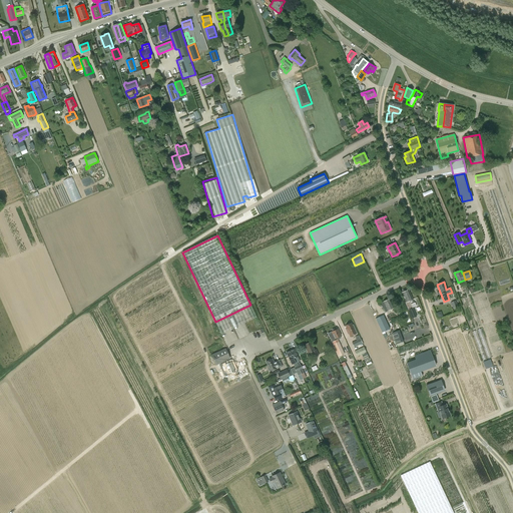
[(405,303),(412,319),(416,317),(412,308),(416,306),(415,303),(414,304),(409,290),(408,291),(407,290),(406,289),(403,291),(402,292),(403,293),(402,293),(406,303),(405,303)]
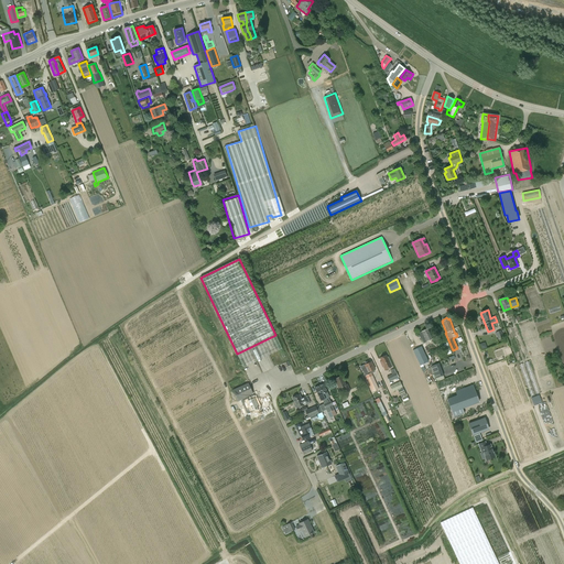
[(421,332),(421,333),(419,334),(421,338),(423,343),(433,338),(429,328),(421,332)]
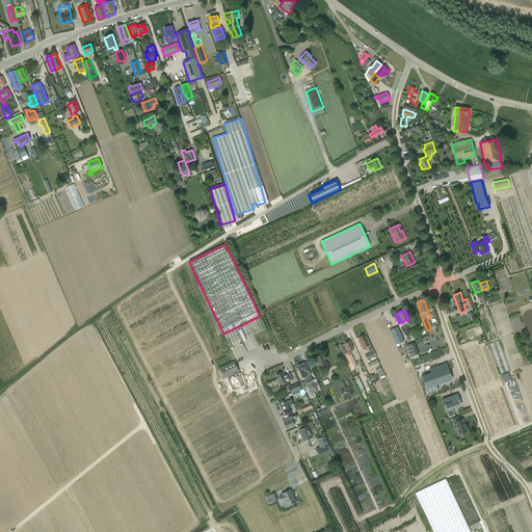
[(398,326),(390,330),(396,345),(404,341),(398,326)]
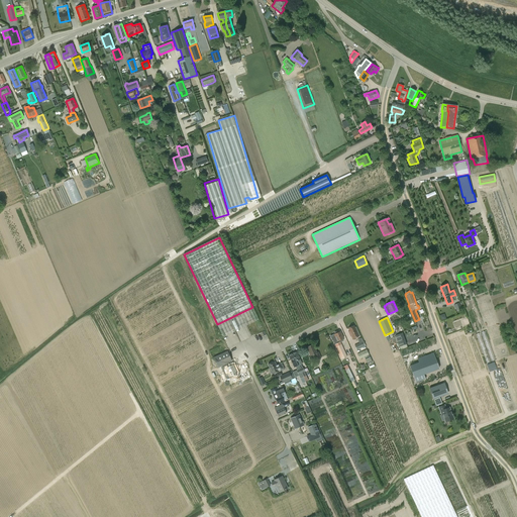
[(356,327),(354,328),(353,325),(348,328),(349,331),(348,331),(350,336),(353,335),(354,338),(359,336),(356,327)]
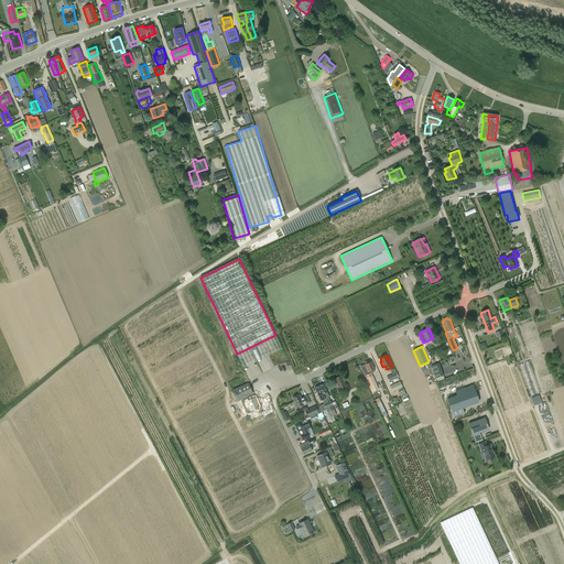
[(365,365),(360,367),(361,368),(362,371),(364,371),(365,376),(367,375),(368,378),(367,379),(370,388),(372,391),(378,389),(377,386),(372,376),(371,376),(370,373),(375,371),(373,370),(375,369),(371,361),(370,362),(369,360),(365,362),(366,365),(365,365)]
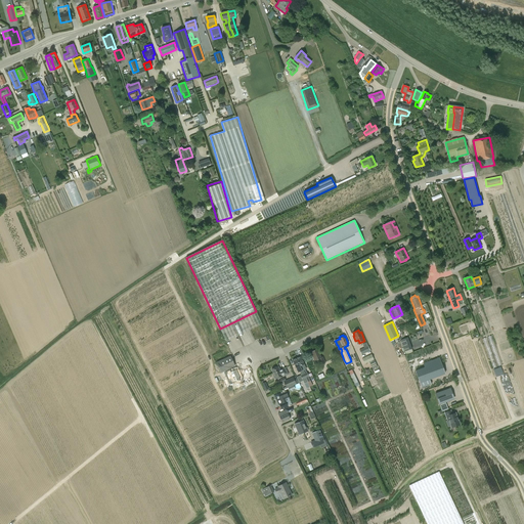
[(497,366),(503,364),(492,335),(488,337),(491,346),(487,347),(486,343),(488,343),(486,338),(483,339),(486,349),(487,349),(493,367),(497,366)]
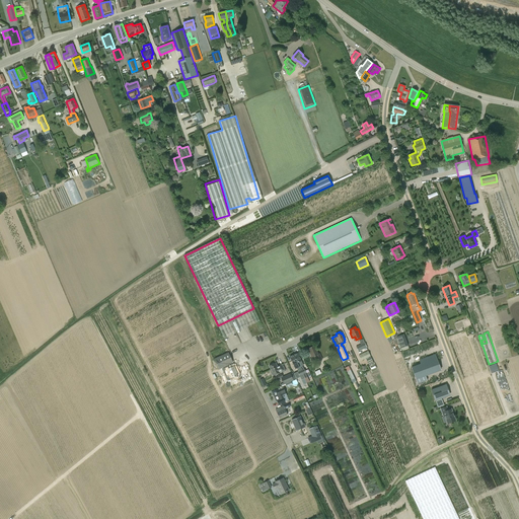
[(409,349),(403,335),(396,337),(399,345),(398,345),(399,348),(400,348),(402,351),(409,349)]
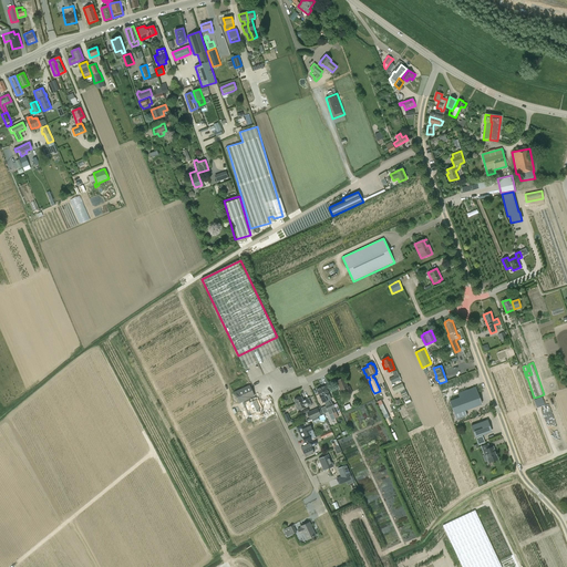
[(393,387),(395,385),(402,382),(400,380),(401,380),(398,374),(389,379),(391,384),(392,383),(393,387)]
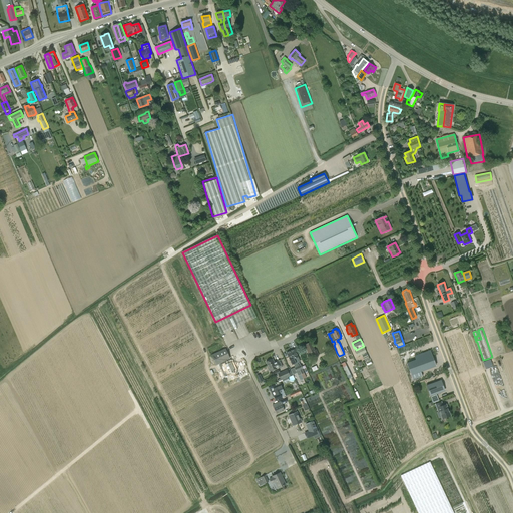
[(316,350),(315,350),(311,342),(304,345),(308,354),(312,352),(315,358),(319,356),(316,350)]
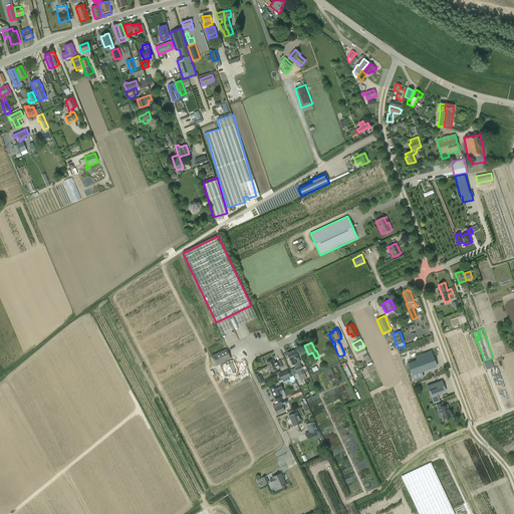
[(364,347),(355,351),(357,357),(360,356),(362,355),(366,353),(364,347)]
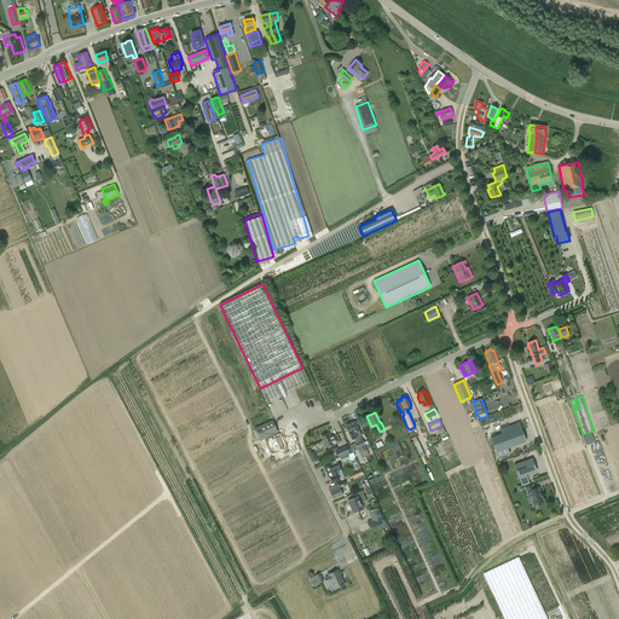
[(266,423),(255,428),(255,429),(261,440),(278,433),(272,420),(266,423)]
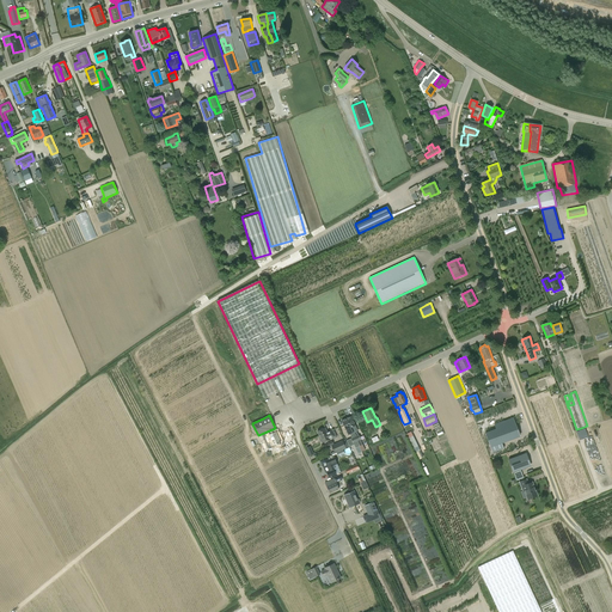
[(354,436),(359,446),(362,445),(361,441),(360,440),(361,440),(357,435),(356,432),(357,430),(355,426),(352,416),(346,418),(353,433),(354,436)]
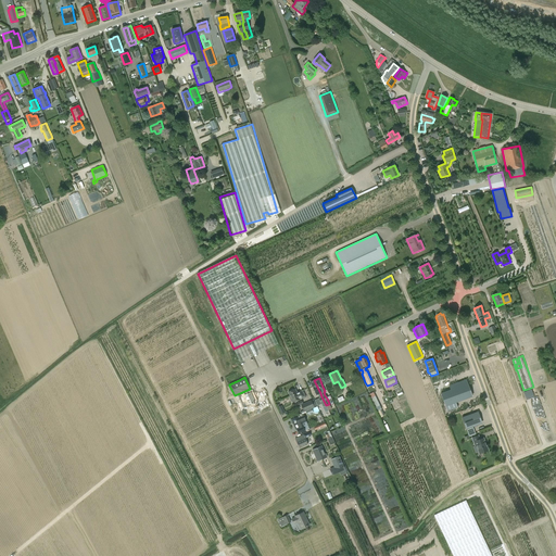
[(320,393),(314,380),(310,382),(314,391),(316,395),(318,394),(319,397),(321,396),(320,393)]
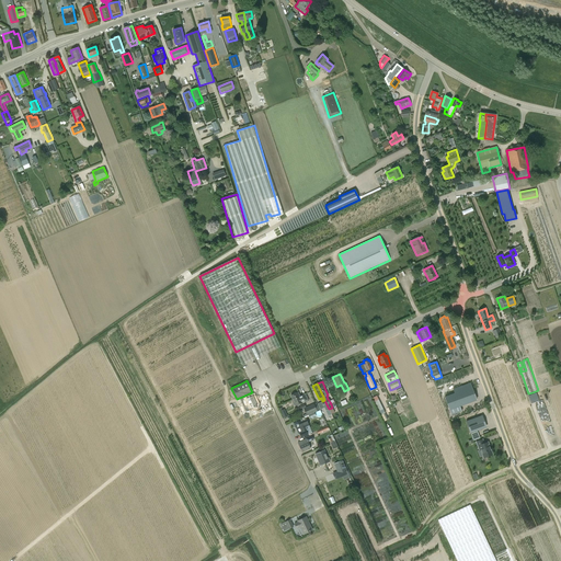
[(455,393),(445,397),(451,415),(461,411),(459,407),(476,400),(470,384),(454,389),(455,393)]
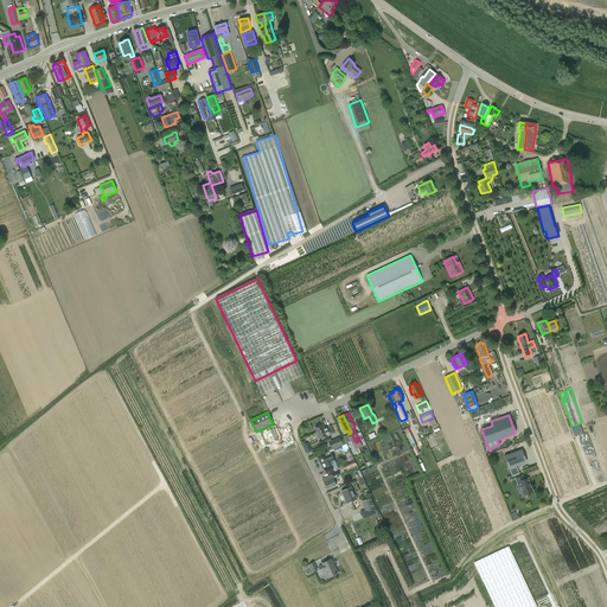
[(317,427),(314,428),(318,435),(317,435),(318,439),(319,439),(319,440),(327,436),(326,435),(332,433),(328,427),(324,429),(323,425),(320,426),(319,425),(317,426),(317,427)]
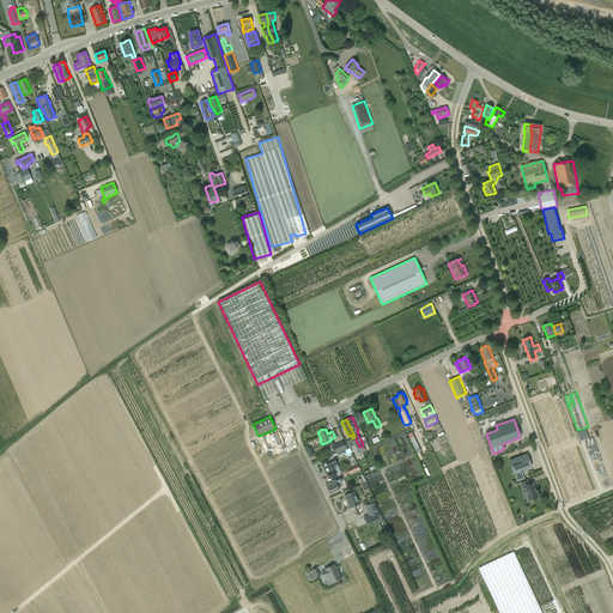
[(587,429),(577,431),(581,441),(589,438),(587,429)]
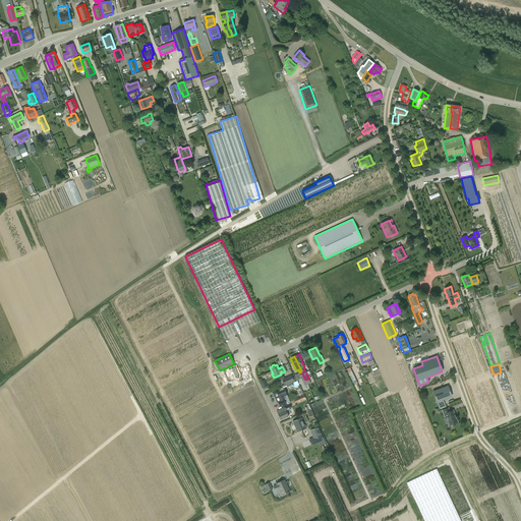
[(235,366),(223,371),(226,377),(228,382),(231,381),(238,378),(237,375),(238,374),(235,366)]
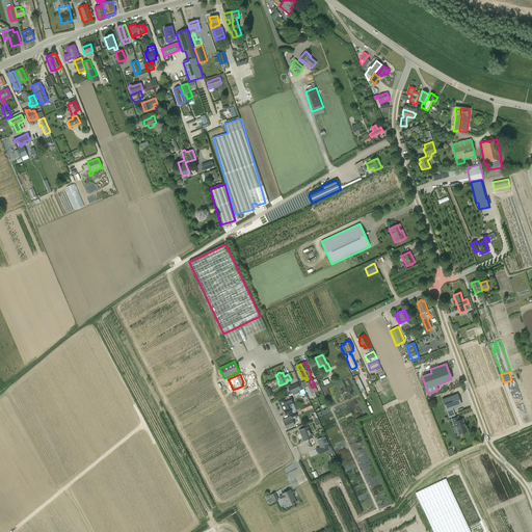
[(362,394),(365,392),(360,378),(355,380),(362,394)]
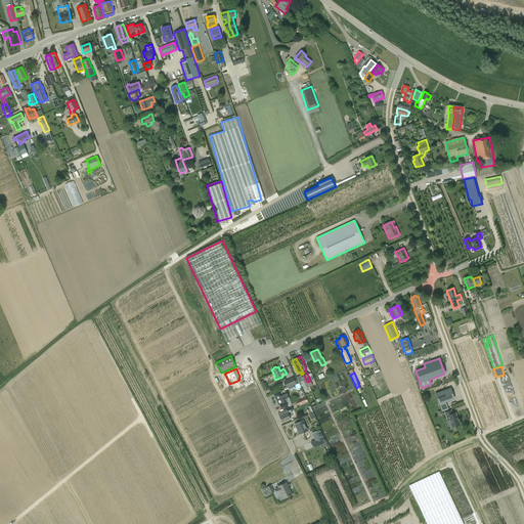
[(304,384),(307,382),(303,374),(301,375),(297,377),(299,383),(303,381),(304,384)]
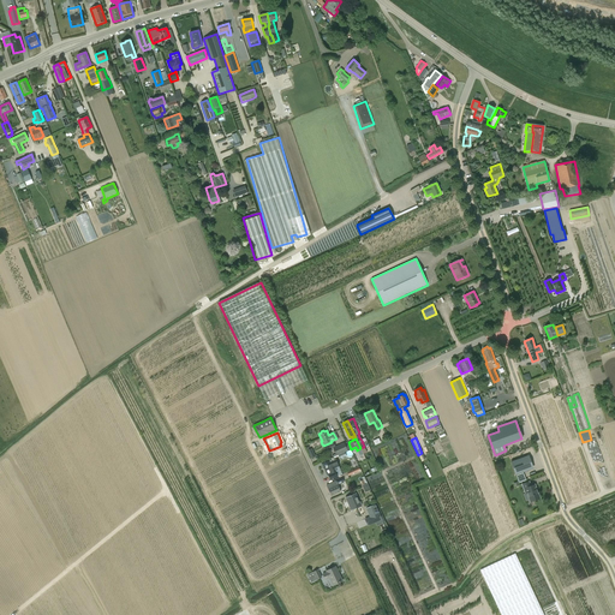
[(335,454),(336,455),(347,451),(344,443),(333,448),(335,454)]
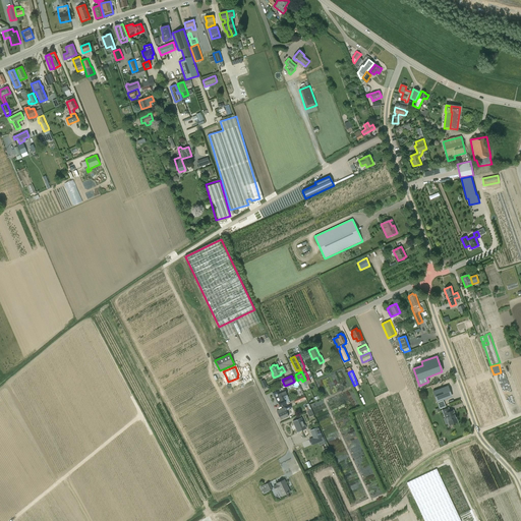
[(447,387),(432,392),(437,402),(451,397),(447,387)]
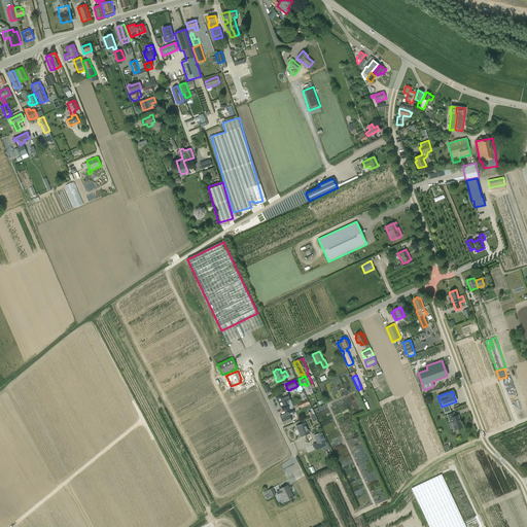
[(276,401),(277,401),(278,401),(280,407),(281,407),(283,411),(289,409),(286,401),(290,399),(287,394),(286,392),(282,393),(282,395),(276,397),(276,398),(275,399),(276,401)]
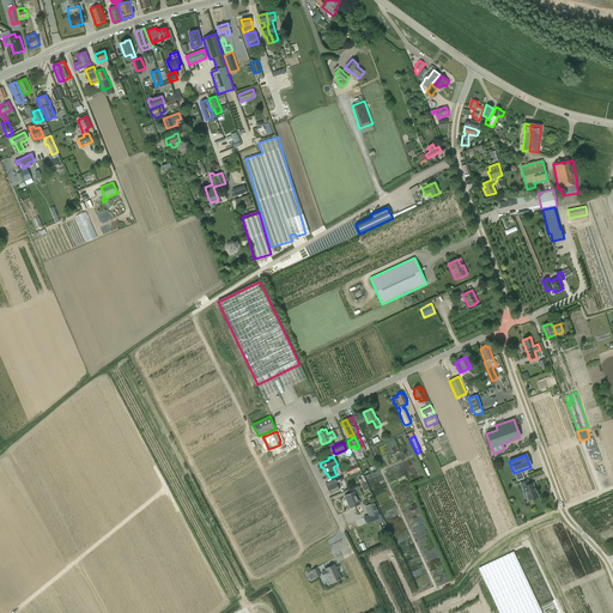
[(335,479),(326,484),(331,495),(340,490),(337,484),(343,480),(341,477),(335,479)]
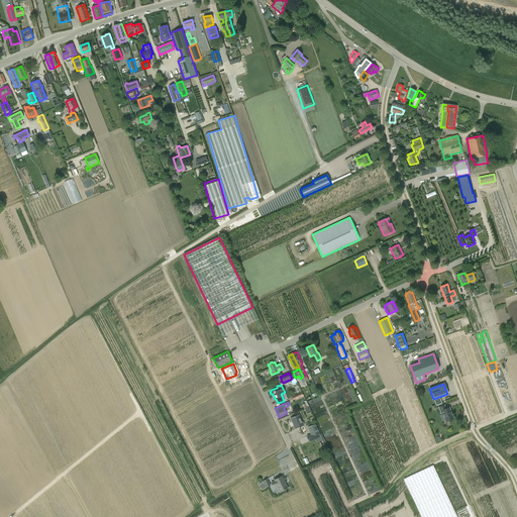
[(449,408),(446,409),(444,405),(438,407),(441,415),(443,415),(445,422),(453,419),(449,408)]
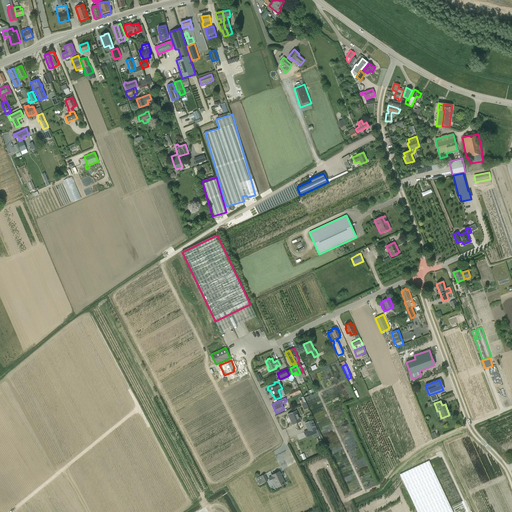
[(292,425),(301,421),(300,420),(301,420),(300,417),(299,418),(297,413),(295,414),(294,412),(288,414),(292,425)]
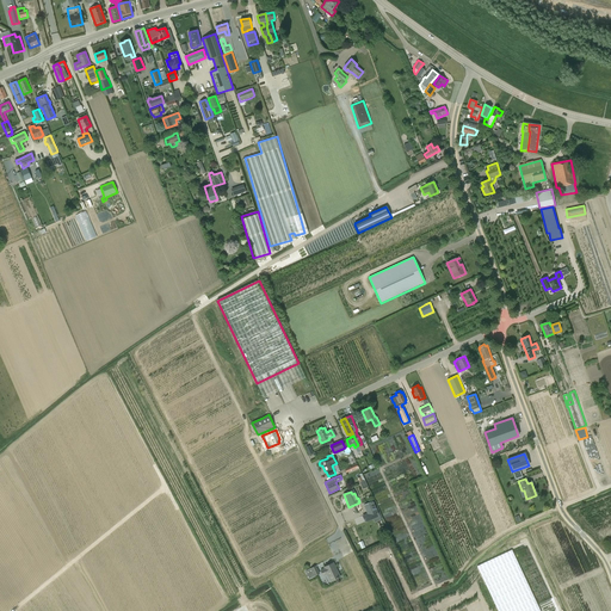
[(372,501),(365,504),(369,513),(368,513),(370,519),(372,518),(375,523),(381,520),(381,519),(380,516),(377,510),(376,510),(372,501)]
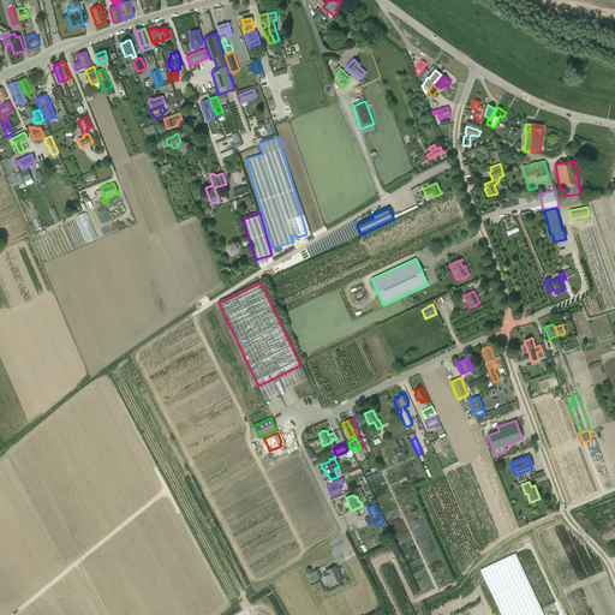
[(543,614),(515,554),(481,569),(501,614),(543,614)]
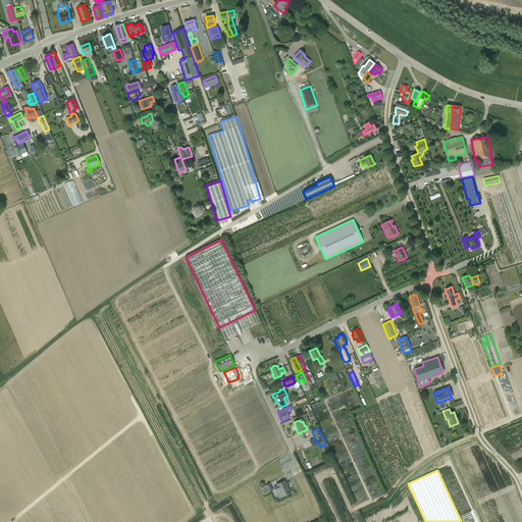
[(291,493),(284,481),(276,485),(277,486),(274,487),(276,491),(279,490),(282,497),(291,493)]
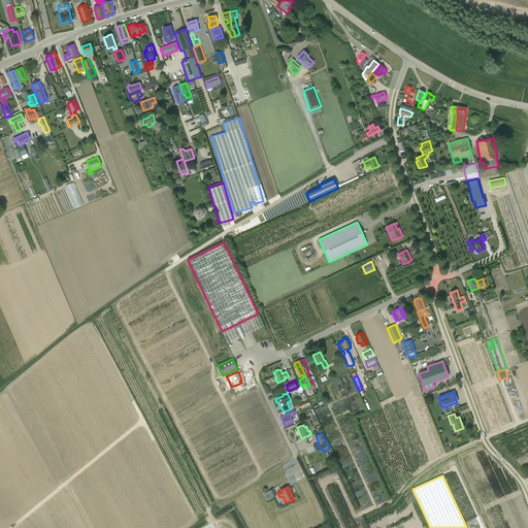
[(264,493),(267,500),(276,496),(272,489),(264,493)]
